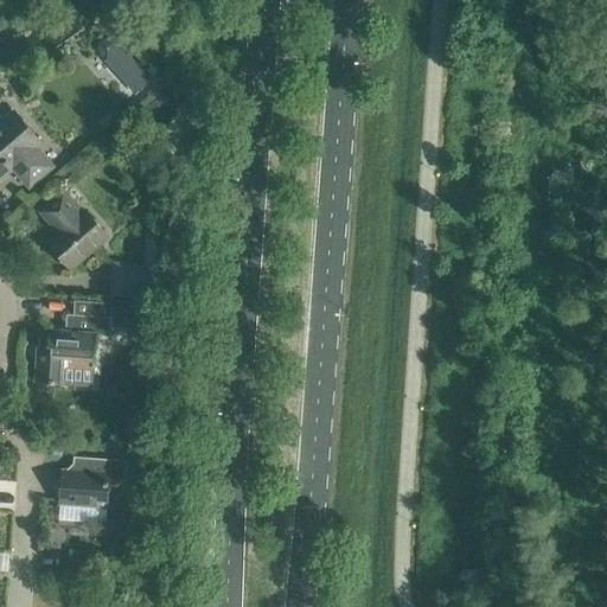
[(97,45),(97,53),(102,59),(106,61),(135,94),(151,81),(123,51),(122,50),(120,48),(119,43),(112,38),(103,39),(97,45)]
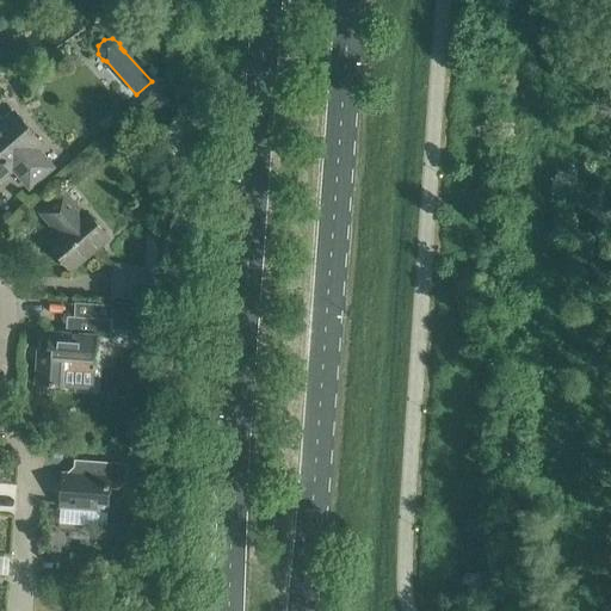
[(152,67),(147,71),(152,76),(158,73),(152,67)]
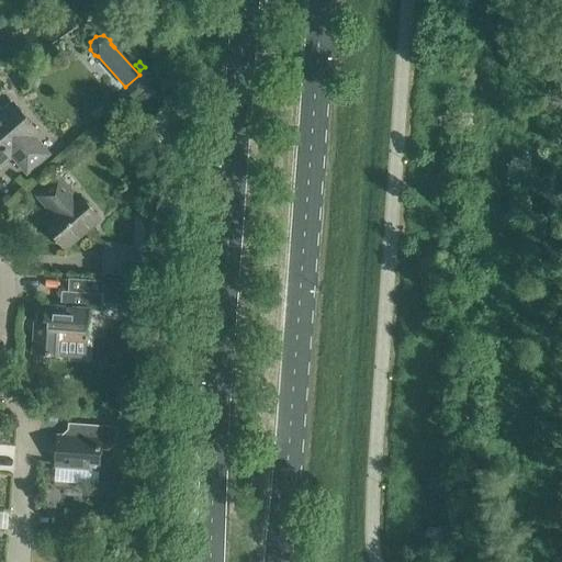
[(37,133),(13,104),(0,114),(0,165),(11,156),(26,173),(48,155),(33,137),(37,133)]
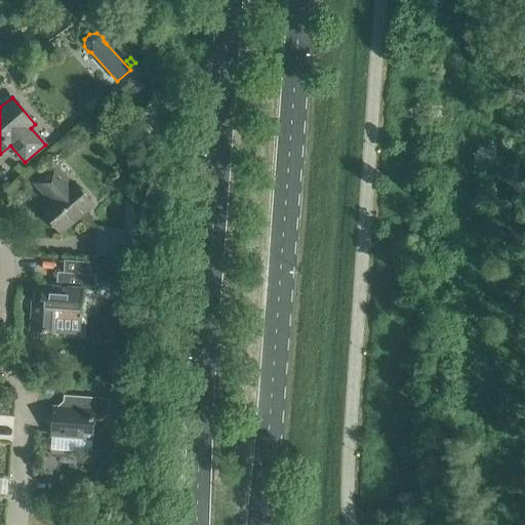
[(41,210),(61,233),(92,205),(74,183),(71,186),(54,166),(35,184),(47,198),(49,196),(53,201),(41,210)]
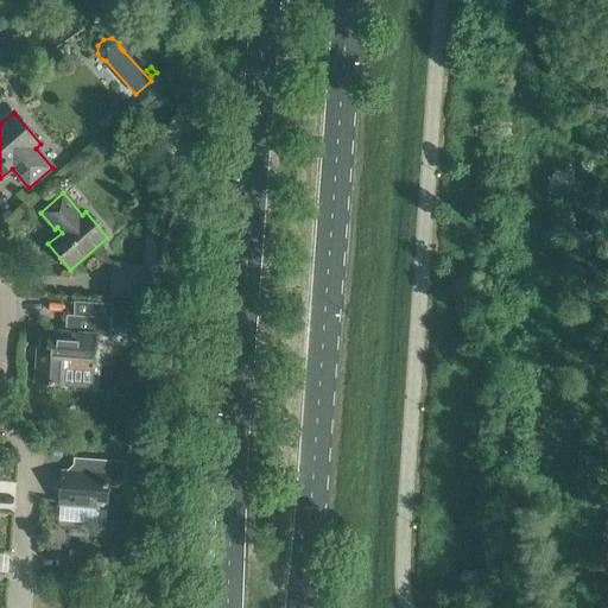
[(114,265),(112,296),(159,301),(162,268),(144,267),(114,265)]
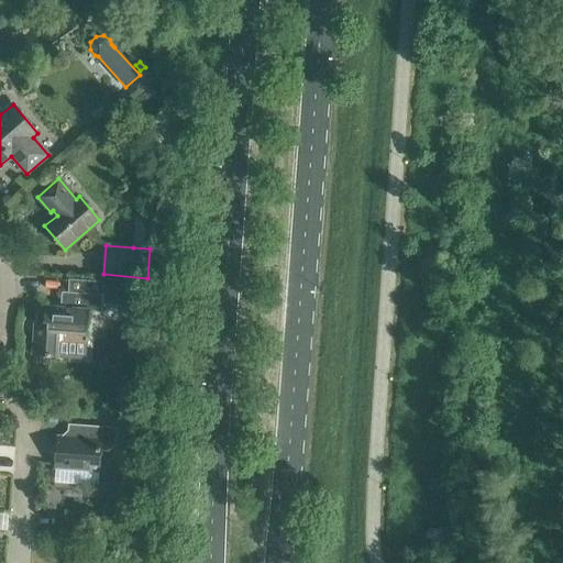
[(113,290),(113,304),(125,304),(127,290),(113,290)]
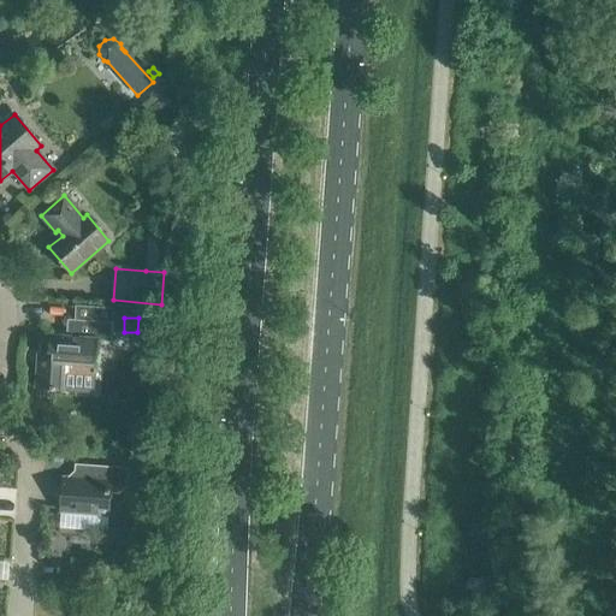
[(49,336),(48,350),(39,350),(35,389),(64,391),(65,372),(94,373),(96,341),(111,342),(112,323),(67,319),(66,337),(49,336)]
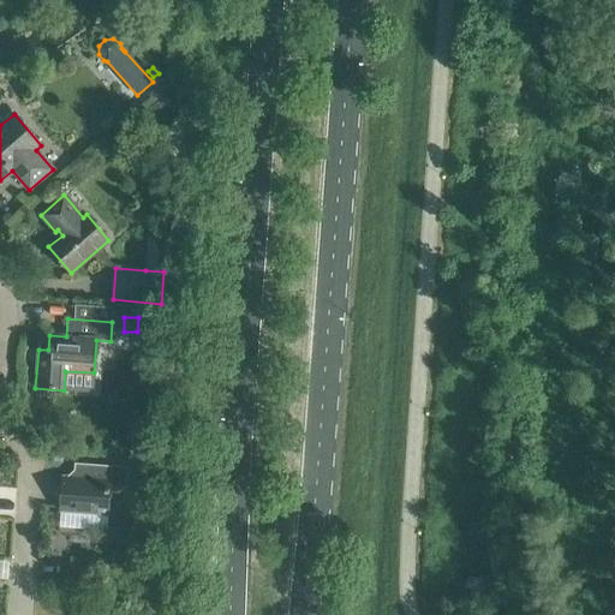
[(60,511),(61,511),(108,514),(109,493),(118,494),(126,487),(127,467),(75,464),(73,478),(63,477),(61,485),(53,493),(60,503),(60,511)]
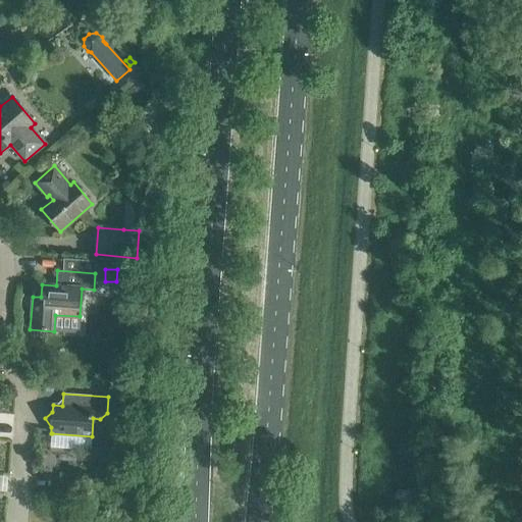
[(96,464),(96,474),(111,474),(111,464),(96,464)]
